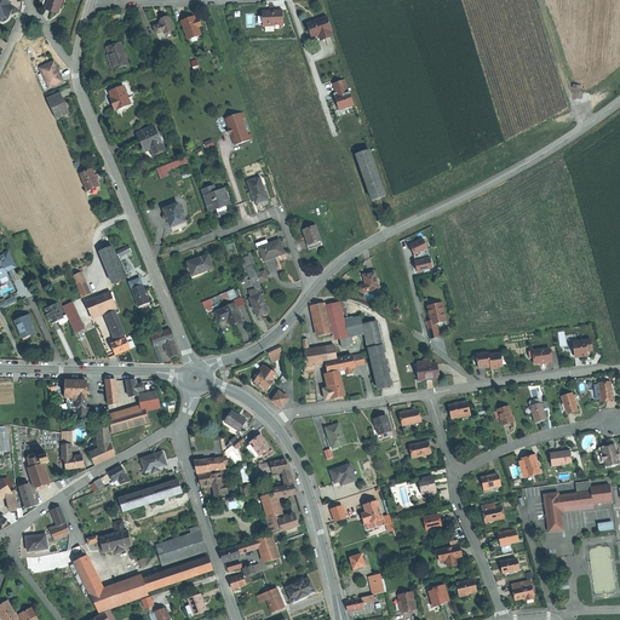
[(0,0),(0,21),(1,22),(5,16),(6,12),(10,6),(11,4),(3,0),(0,0)]
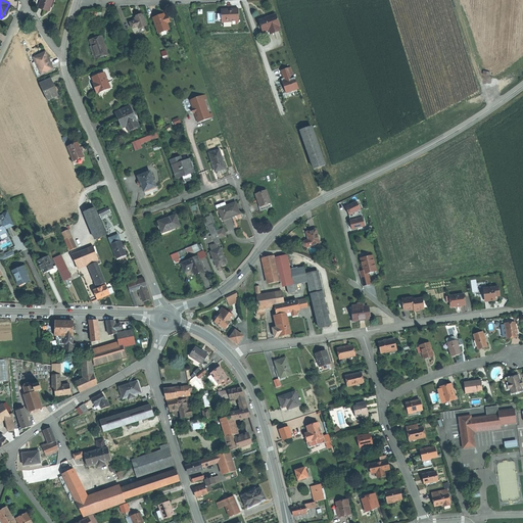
[(228,20),(233,22),(233,25),(238,25),(239,22),(238,8),(230,9),(222,9),(222,21),(227,21),(228,20)]
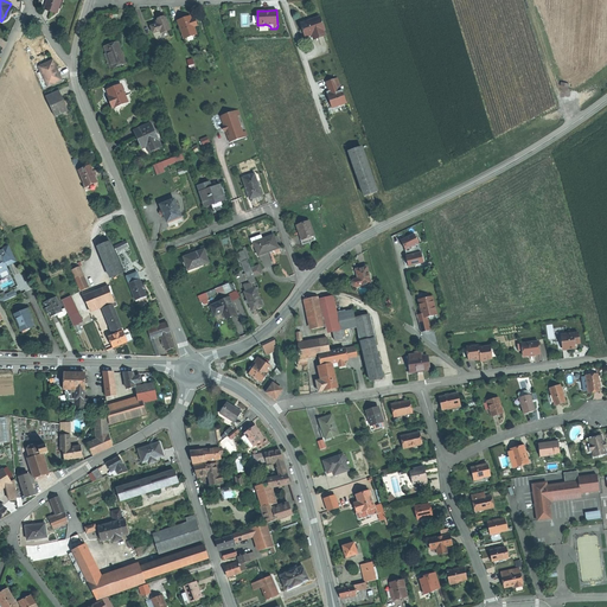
[(310,20),(301,24),(307,40),(325,34),(324,31),(324,30),(320,17),(310,20)]
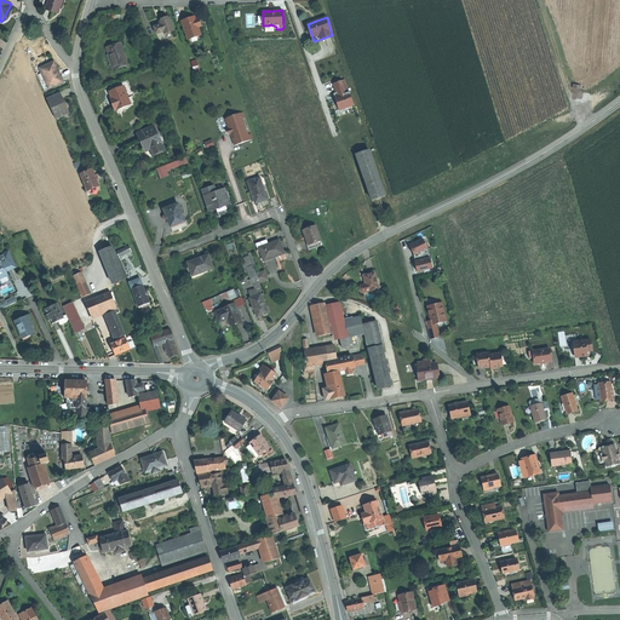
[(165,19),(161,22),(161,24),(155,27),(158,34),(164,32),(165,34),(174,30),(171,18),(165,19)]
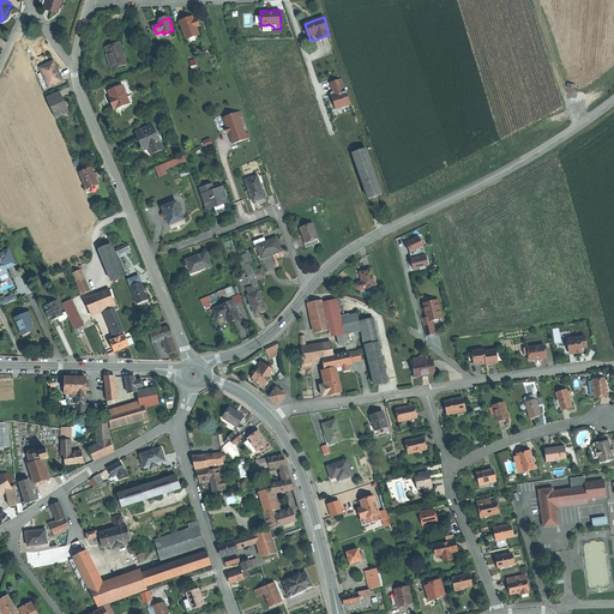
[(186,19),(181,22),(186,37),(198,34),(196,28),(199,26),(198,22),(194,23),(193,20),(193,18),(186,19)]
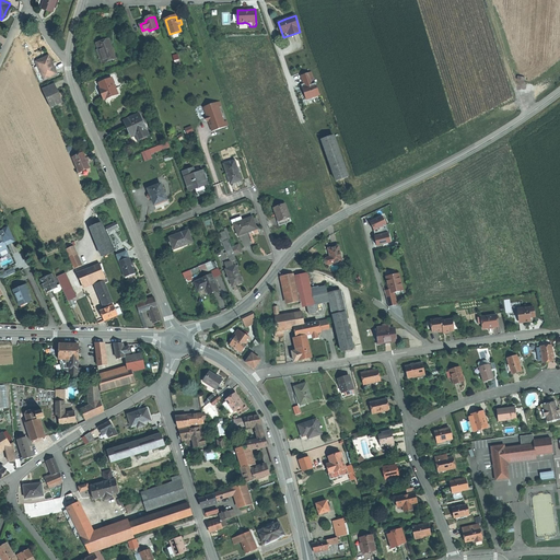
[(103,42),(96,44),(98,49),(97,50),(102,63),(104,62),(104,63),(117,58),(109,39),(103,42)]
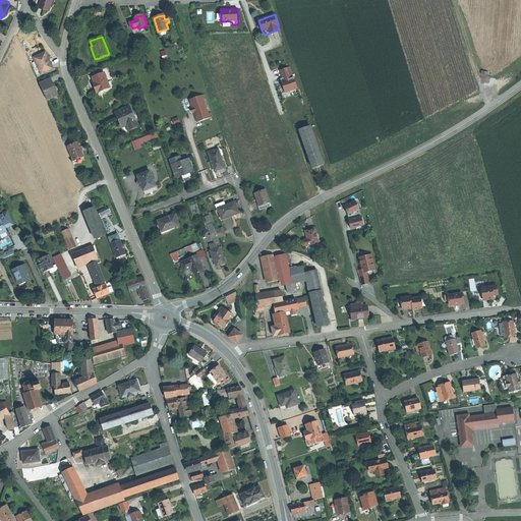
[(42,76),(53,70),(49,61),(46,53),(34,59),(42,76)]
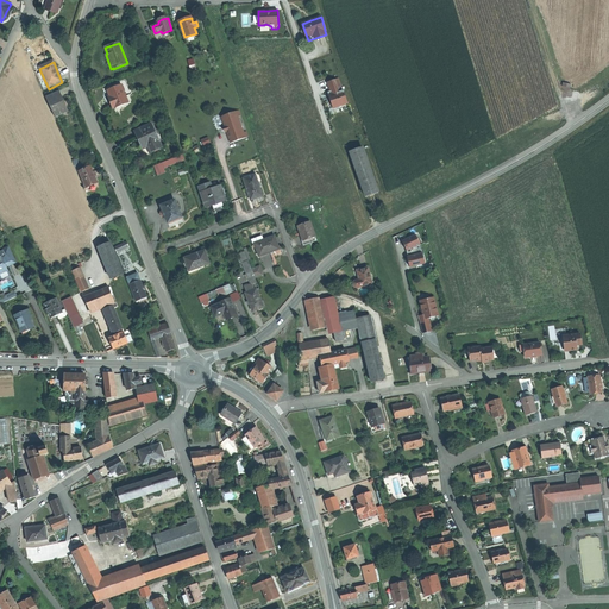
[(327,104),(330,110),(346,104),(347,104),(343,90),(343,92),(338,79),(328,82),(331,92),(328,93),(331,101),(327,104)]
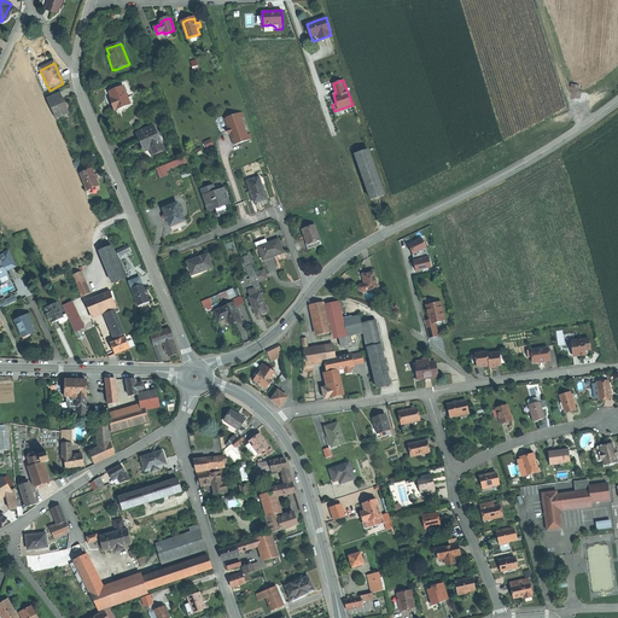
[(124,86),(110,92),(112,98),(111,99),(112,104),(115,110),(130,104),(124,86)]
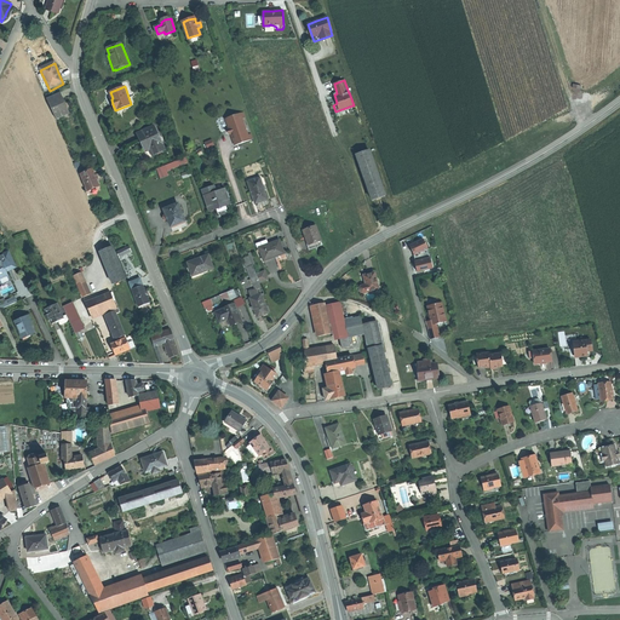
[(59,96),(47,101),(56,120),(68,115),(64,104),(59,96)]
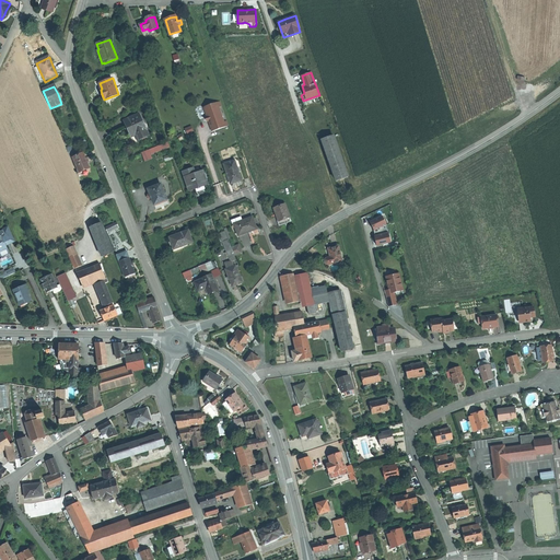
[(319,101),(318,95),(303,101),(305,106),(319,101)]
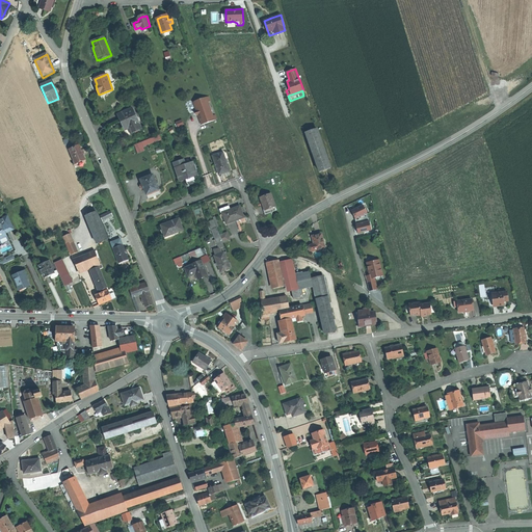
[(209,97),(193,102),(196,110),(195,113),(198,115),(200,120),(202,125),(217,120),(215,115),(213,116),(208,102),(210,101),(209,97)]
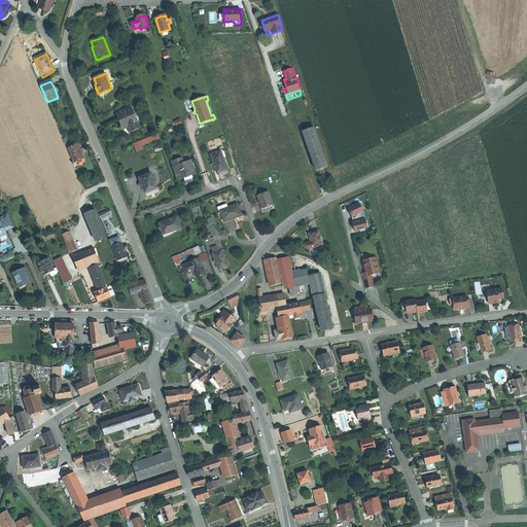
[(128,128),(138,123),(131,107),(117,113),(120,121),(124,129),(128,128)]
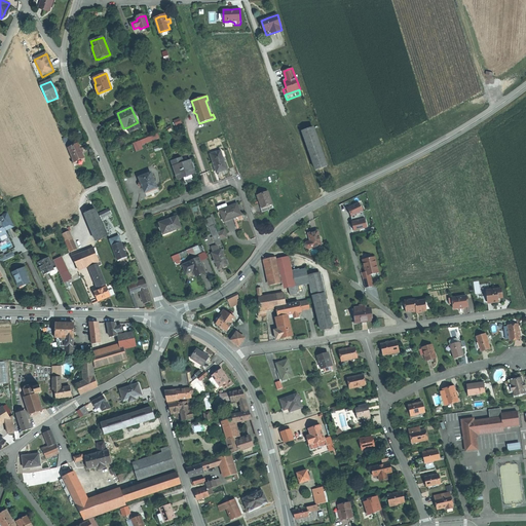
[(140,127),(138,122),(127,127),(129,133),(140,127)]
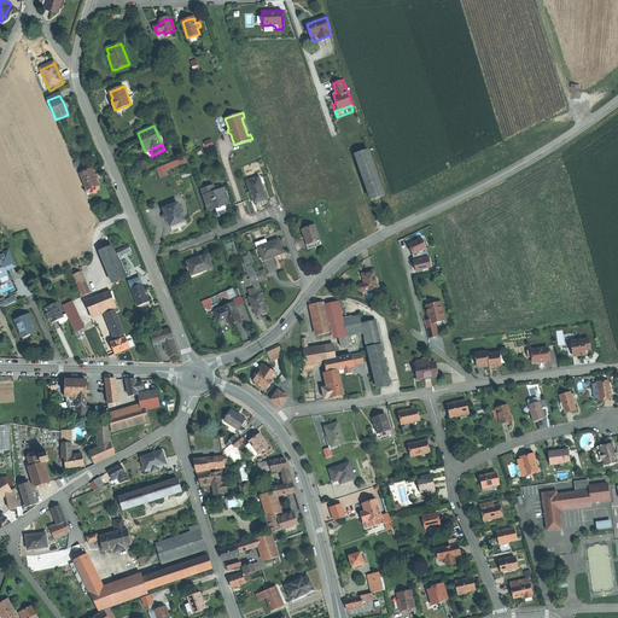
[(369,150),(355,155),(371,199),(385,194),(369,150)]
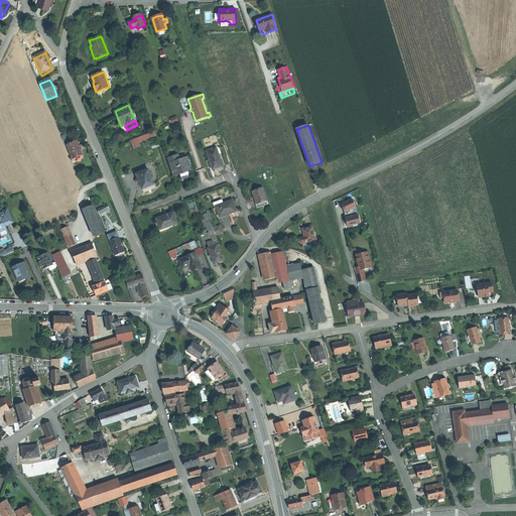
[(157,134),(155,130),(137,138),(139,141),(157,134)]
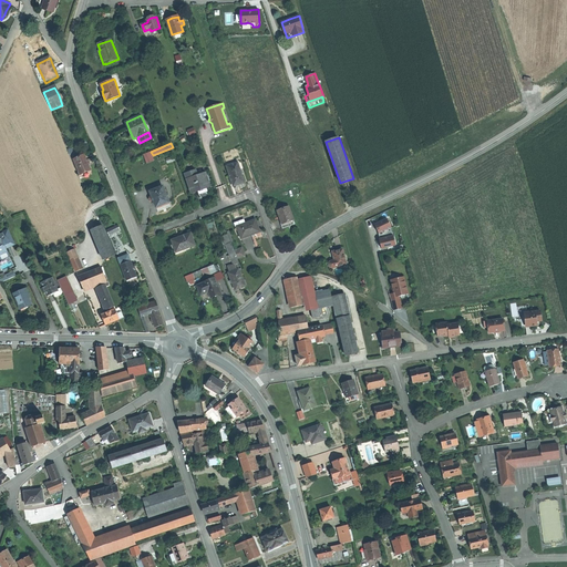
[(151,152),(144,154),(147,163),(154,160),(153,155),(151,152)]
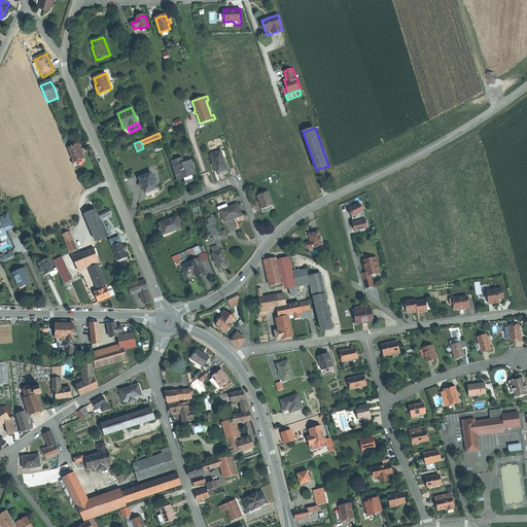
[(71,163),(81,159),(78,152),(75,146),(66,150),(71,163)]
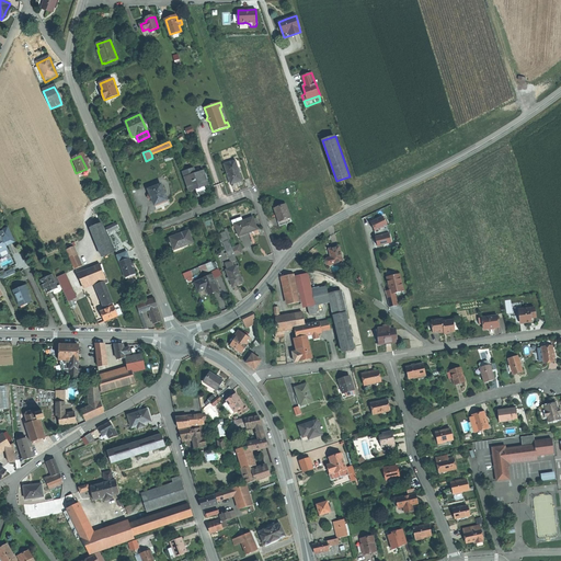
[(236,161),(225,164),(231,184),(237,183),(242,181),(236,161)]
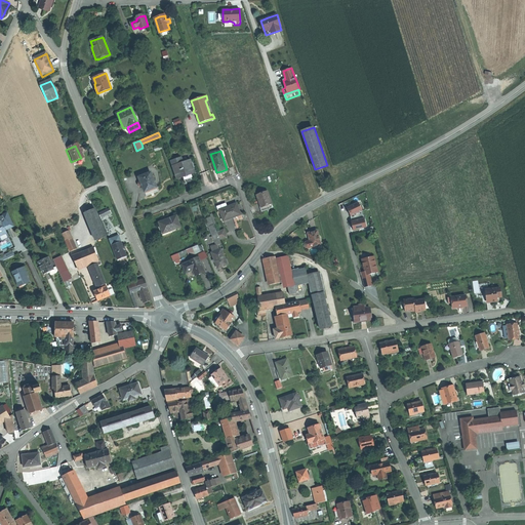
[(191,160),(184,163),(173,166),(178,178),(184,176),(191,173),(195,172),(191,160)]
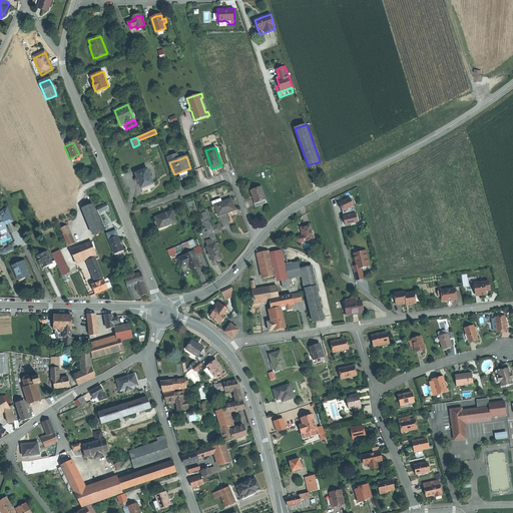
[(141,187),(153,182),(148,168),(135,173),(138,180),(141,187)]
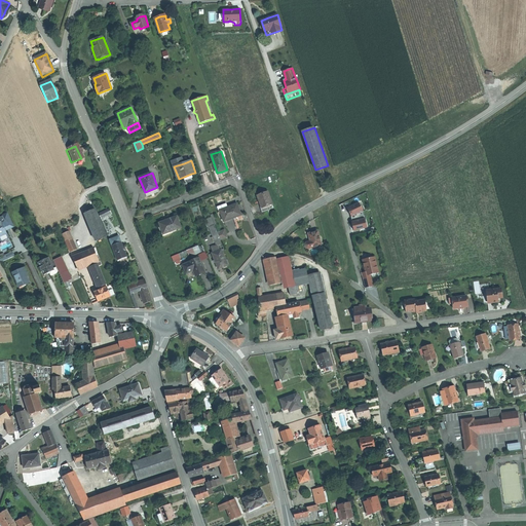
[(159,191),(157,187),(145,192),(147,196),(159,191)]
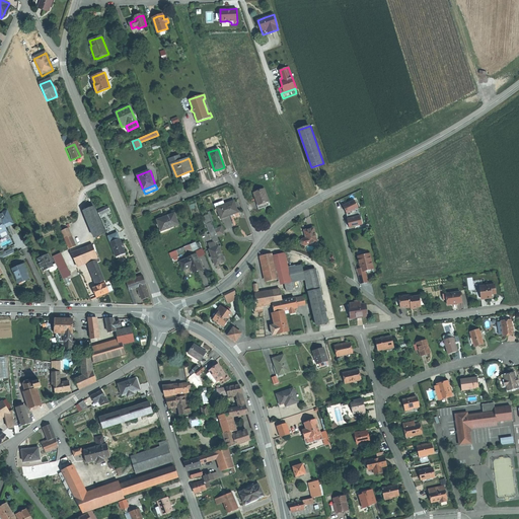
[(258,205),(269,201),(265,189),(254,193),(257,200),(258,205)]
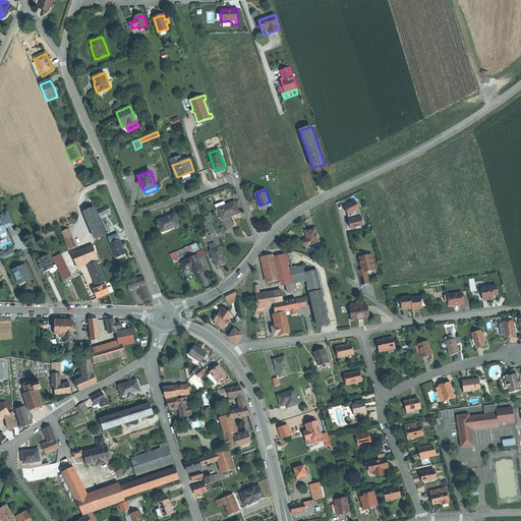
[(231,216),(230,214),(236,212),(238,211),(235,201),(226,206),(218,209),(222,219),(227,218),(231,216)]
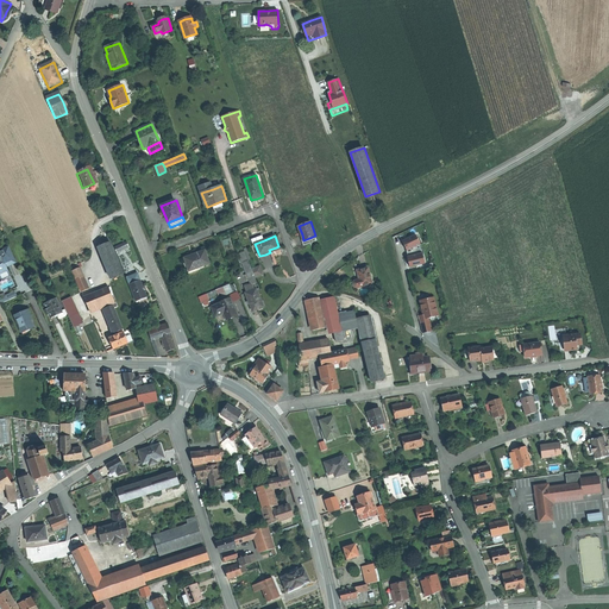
[(403,242),(407,251),(421,245),(416,236),(403,242)]
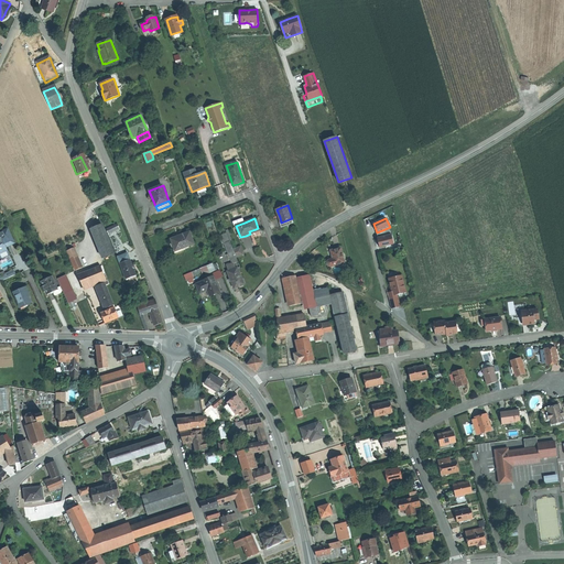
[(120,229),(118,224),(107,228),(109,234),(120,229)]
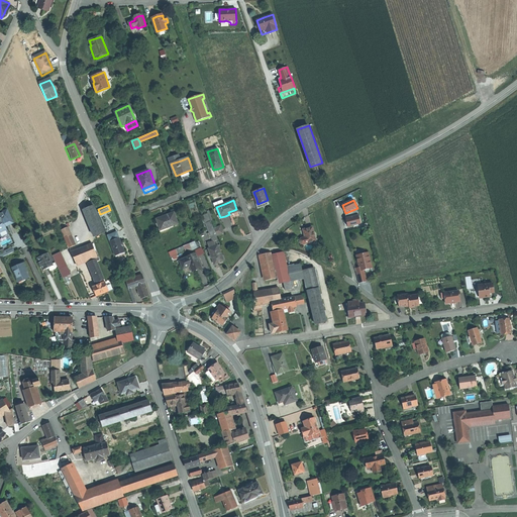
[(83,211),(94,237),(105,233),(94,206),(83,211)]
